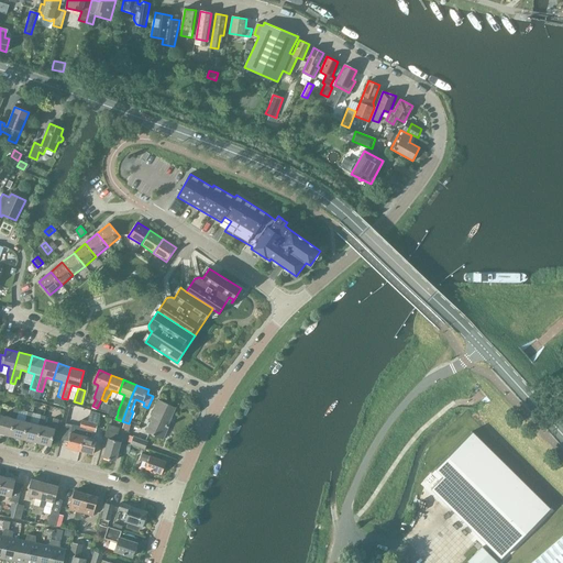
[(163,440),(169,426),(167,426),(176,408),(161,400),(151,421),(152,421),(146,432),(163,440)]
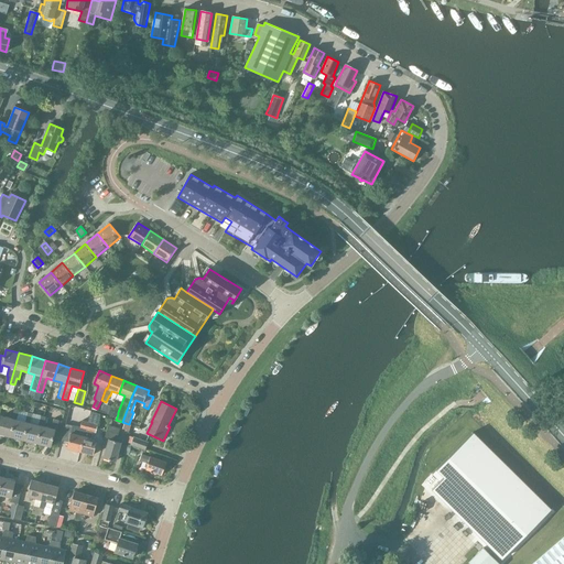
[(18,420),(20,411),(14,410),(12,418),(1,415),(0,420),(0,434),(11,436),(15,419),(18,420)]
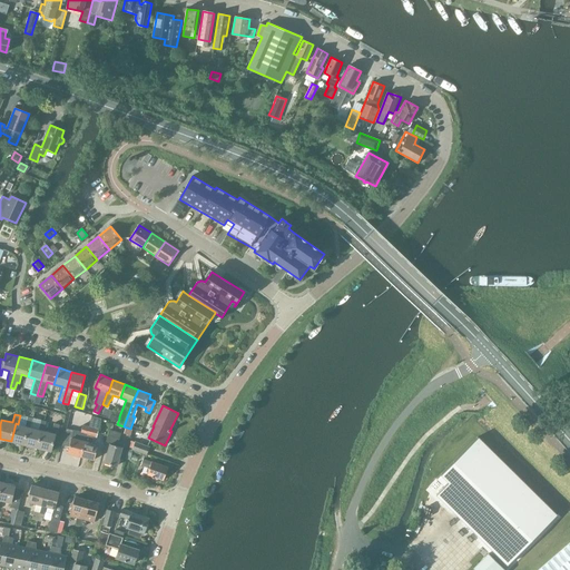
[(16,423),(11,441),(25,444),(29,426),(31,426),(33,419),(20,415),(18,424),(16,423)]
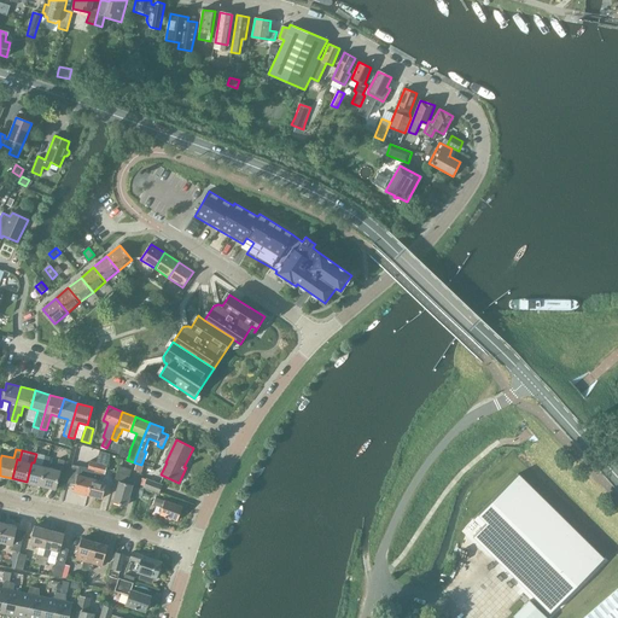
[(105,473),(108,466),(110,454),(100,452),(97,464),(92,478),(88,495),(103,499),(108,482),(98,479),(100,472),(105,473)]
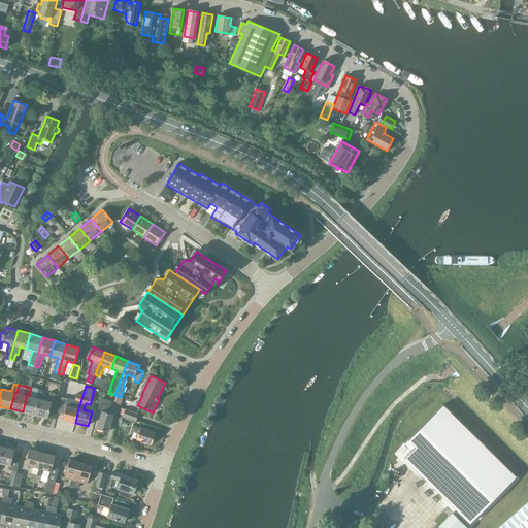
[(23,411),(35,415),(39,398),(41,398),(42,391),(31,388),(29,395),(27,395),(23,411)]
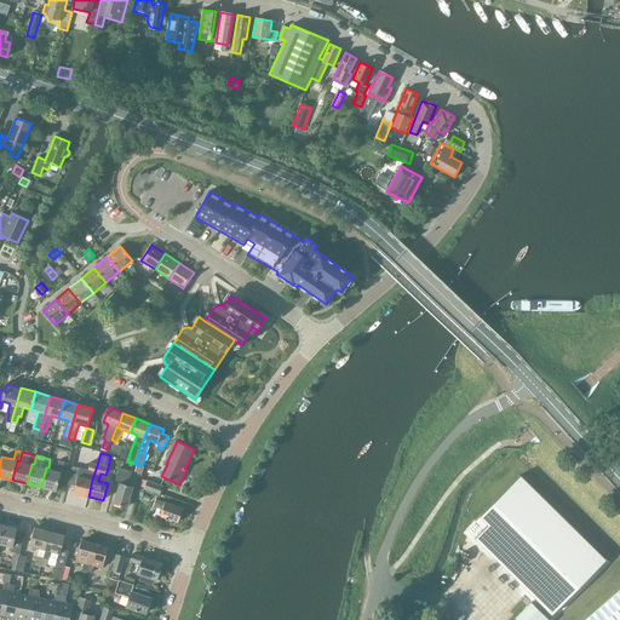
[(65,475),(69,463),(59,460),(57,470),(49,468),(46,468),(41,487),(56,491),(61,474),(65,475)]
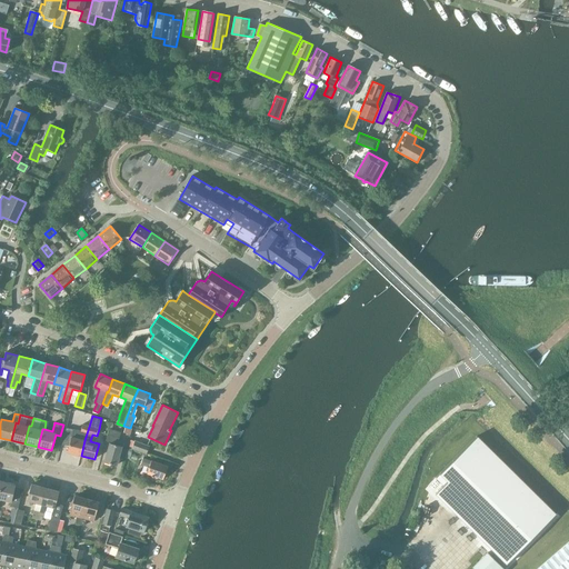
[(85,440),(89,427),(83,425),(81,432),(79,439),(72,437),(68,452),(81,456),(85,440)]
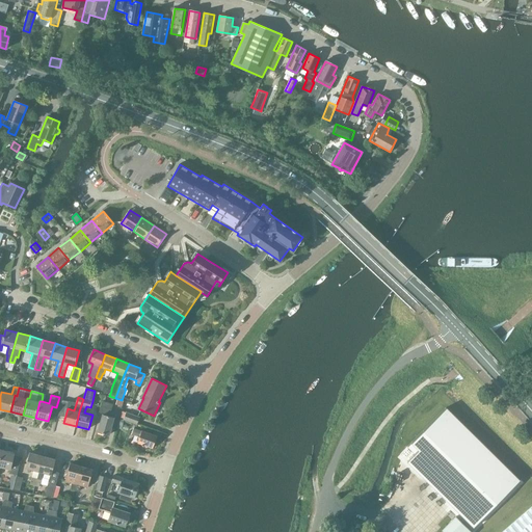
[(109,435),(114,418),(110,417),(114,405),(104,402),(100,414),(104,415),(98,432),(109,435)]
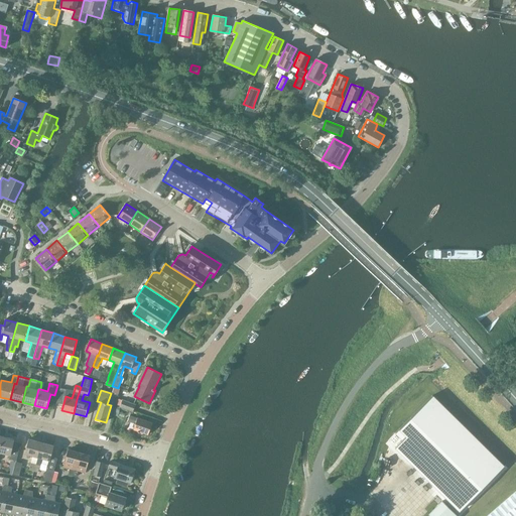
[(402,440),(395,447),(459,511),(504,466),(432,396),(395,433),(402,440)]
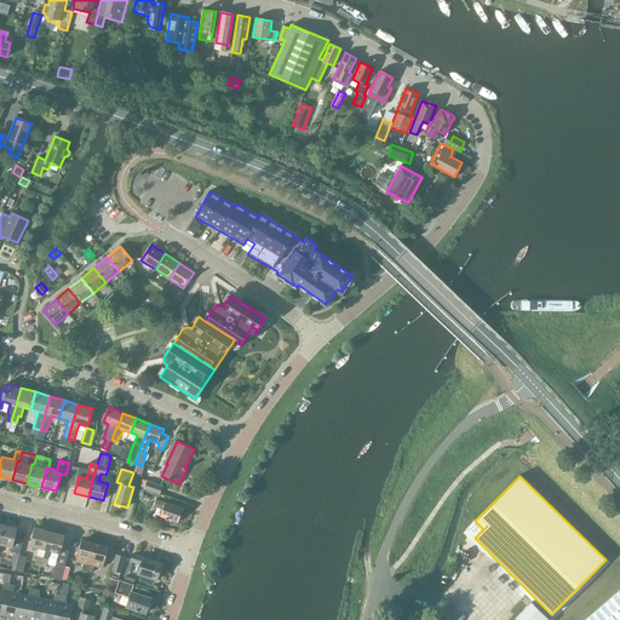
[(164,486),(147,481),(144,489),(160,495),(164,486)]
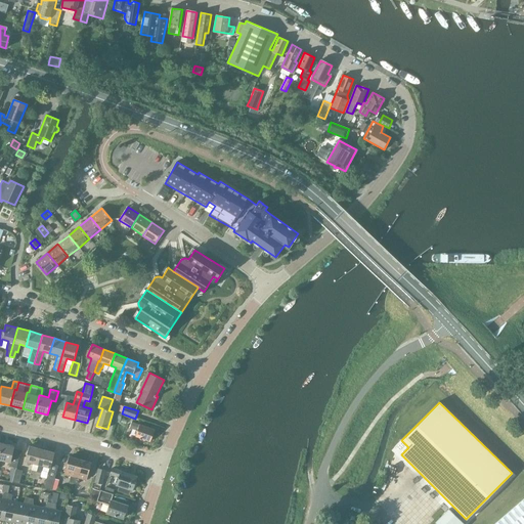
[(151,440),(156,429),(133,422),(131,428),(138,430),(137,436),(141,437),(141,438),(144,440),(146,439),(151,440)]
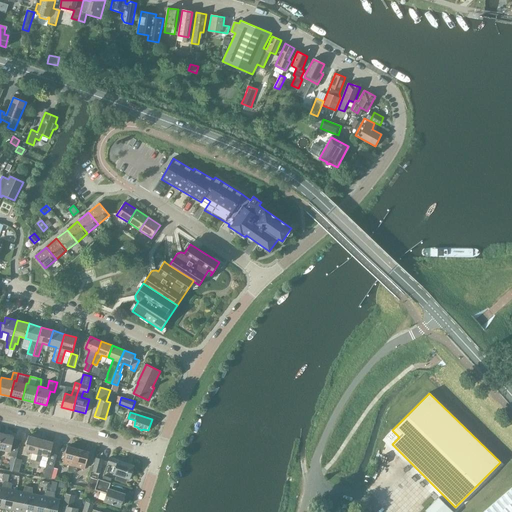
[(16,457),(20,442),(13,440),(14,436),(1,433),(0,439),(0,451),(1,449),(10,451),(9,452),(12,452),(11,456),(16,457)]
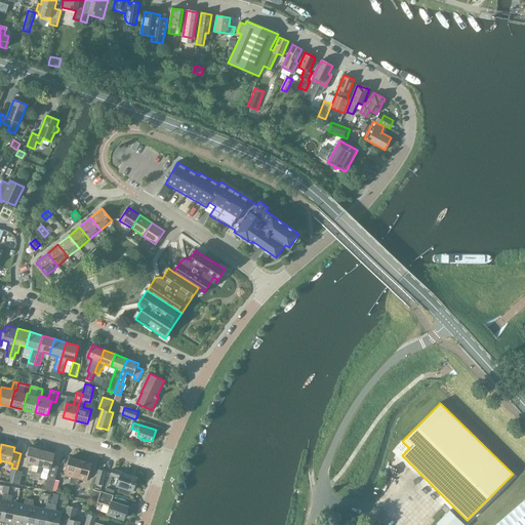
[(35,480),(38,465),(42,450),(30,447),(27,461),(33,463),(29,478),(35,480)]
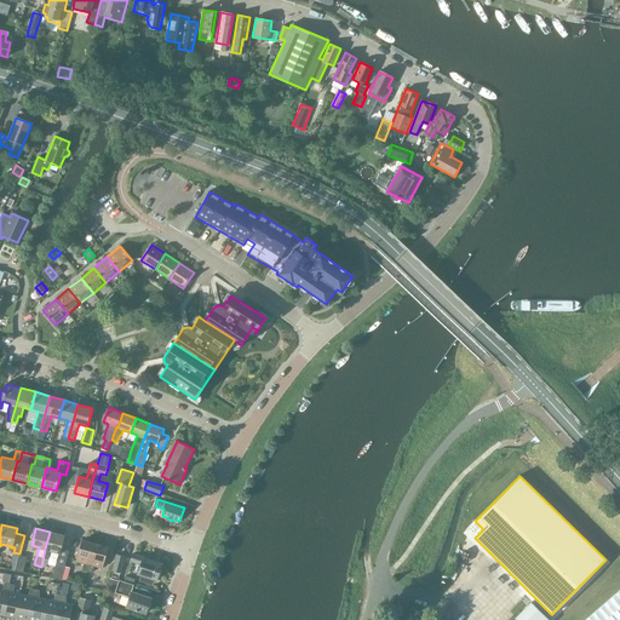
[(61,552),(62,550),(64,535),(50,532),(45,549),(41,567),(46,568),(51,550),(61,552)]
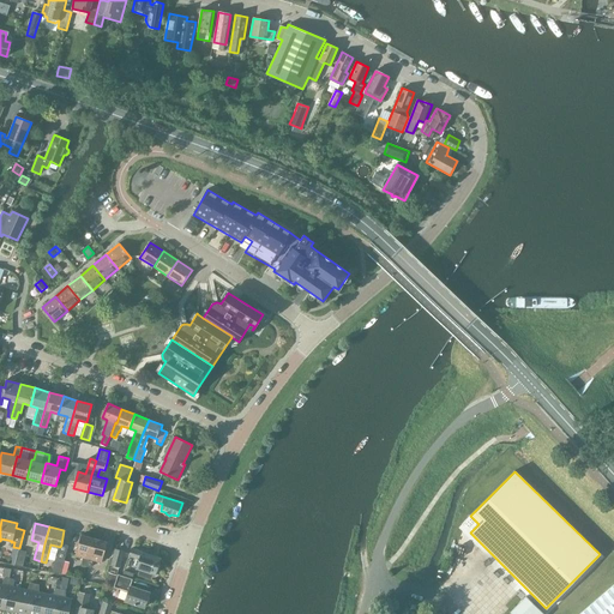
[(88,566),(95,539),(82,535),(76,555),(83,558),(83,565),(88,566)]
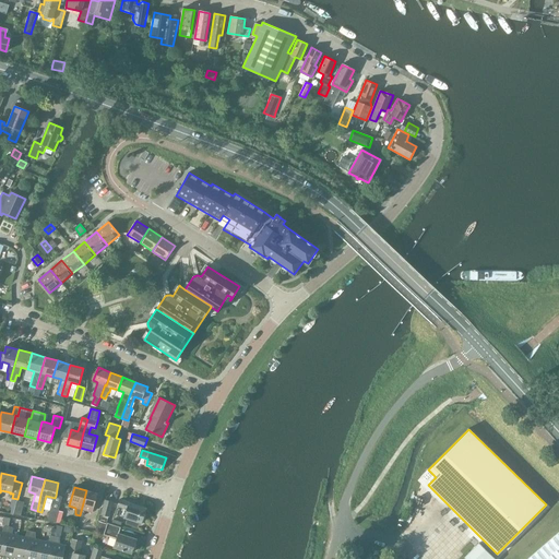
[(94,513),(99,494),(86,490),(80,515),(84,516),(87,511),(94,513)]
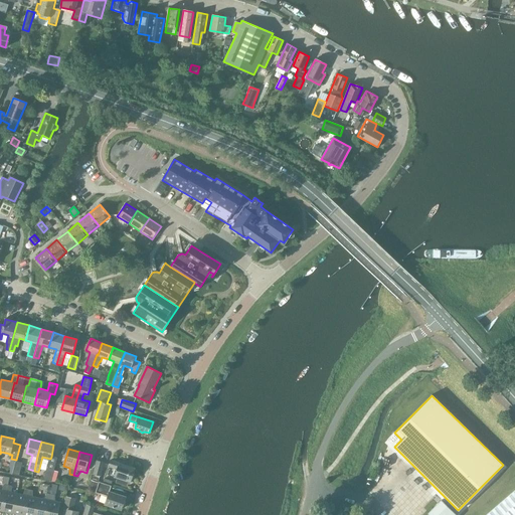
[(57,458),(51,457),(50,459),(48,468),(47,467),(43,480),(50,482),(57,458)]
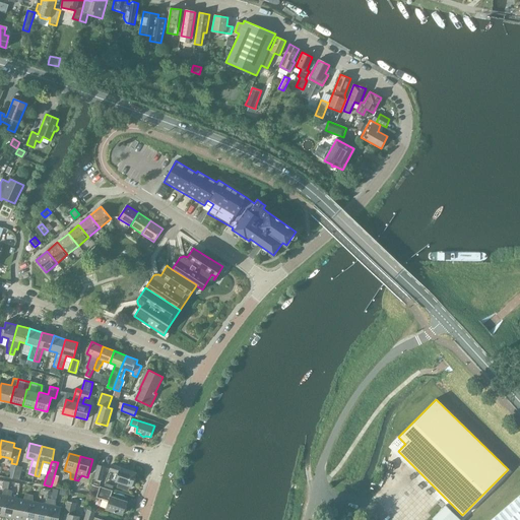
[(114,479),(116,479),(116,480),(120,481),(118,486),(128,490),(129,485),(132,485),(132,484),(133,484),(135,479),(134,478),(136,473),(112,464),(110,470),(110,471),(116,473),(114,479)]
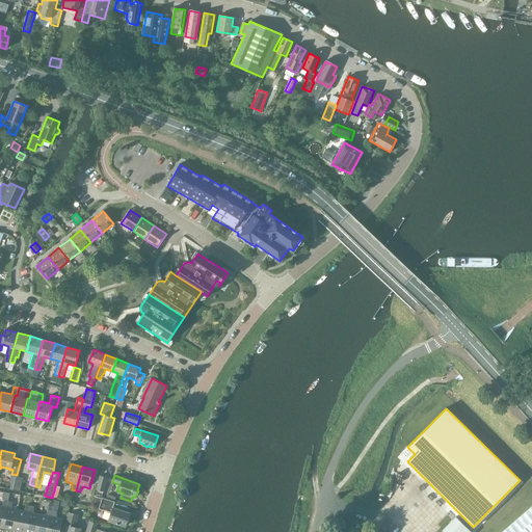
[(20,491),(23,478),(16,476),(12,489),(20,491)]
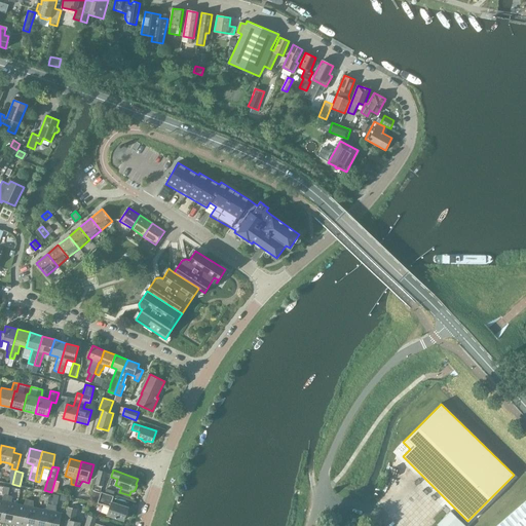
[(103,487),(107,473),(98,471),(95,484),(103,487)]
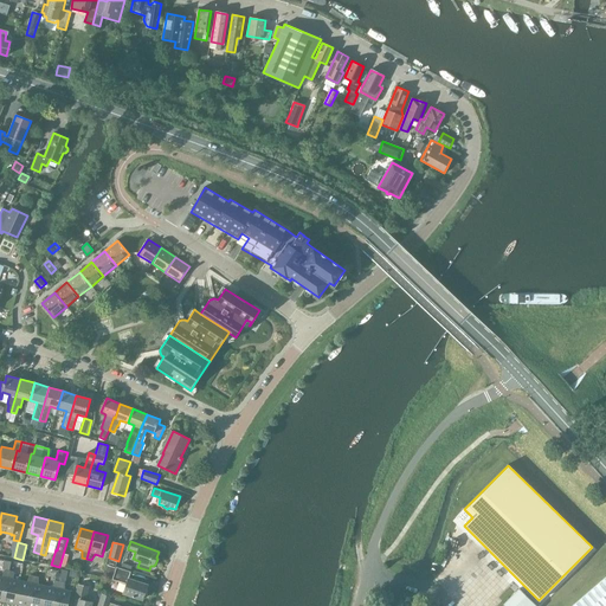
[(142,599),(148,585),(129,578),(131,572),(116,567),(113,579),(127,584),(126,586),(124,593),(142,599)]
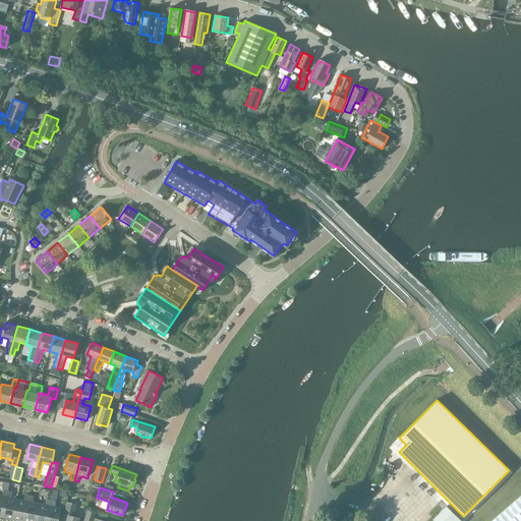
[(13,520),(17,500),(11,499),(12,491),(8,491),(2,518),(13,520)]
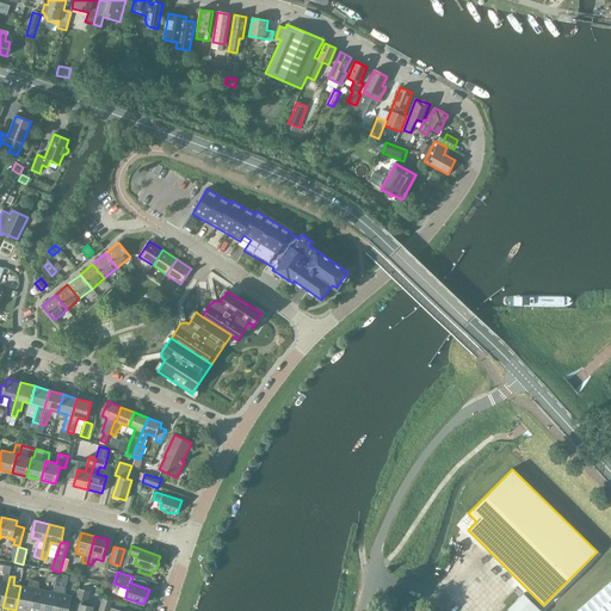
[(23,610),(28,610),(35,581),(30,580),(28,587),(20,586),(16,610),(23,610)]
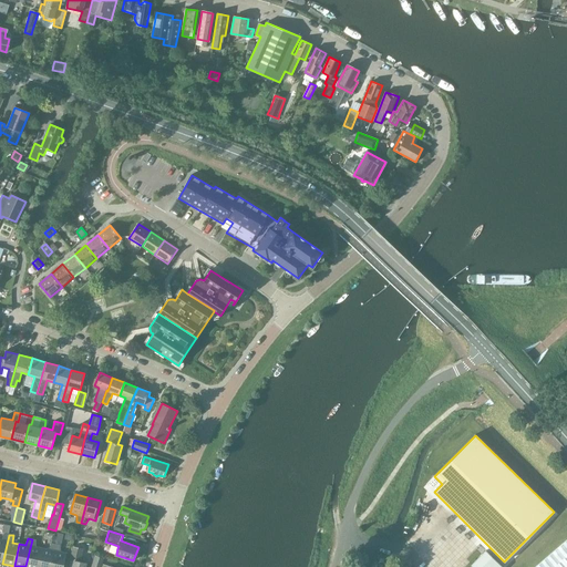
[(38,566),(42,548),(37,547),(37,540),(32,539),(26,566),(38,566)]
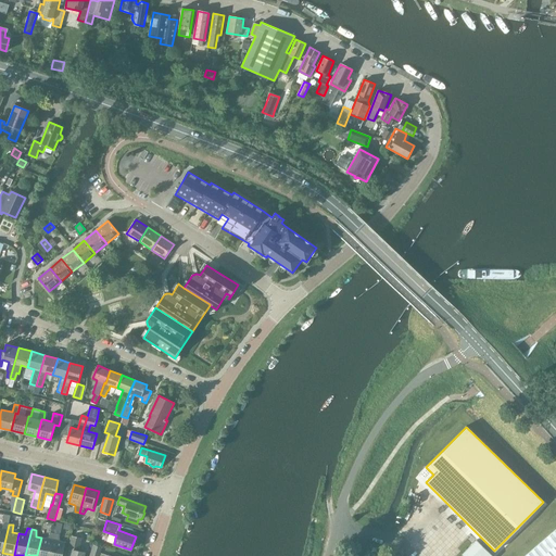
[(555,555),(555,531),(527,555),(555,555)]
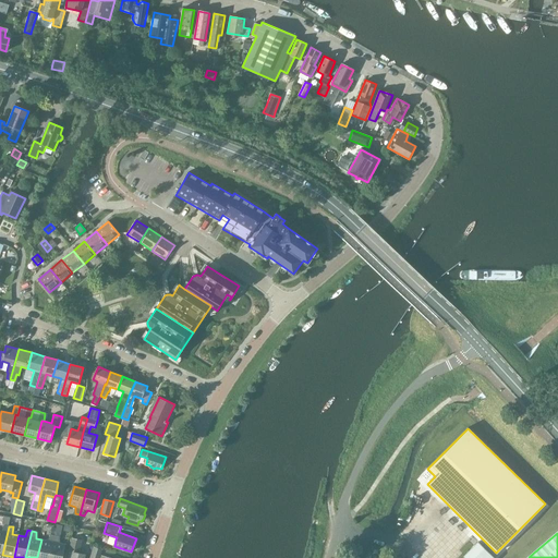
[(49,557),(55,535),(50,535),(48,541),(41,540),(37,557),(49,557)]
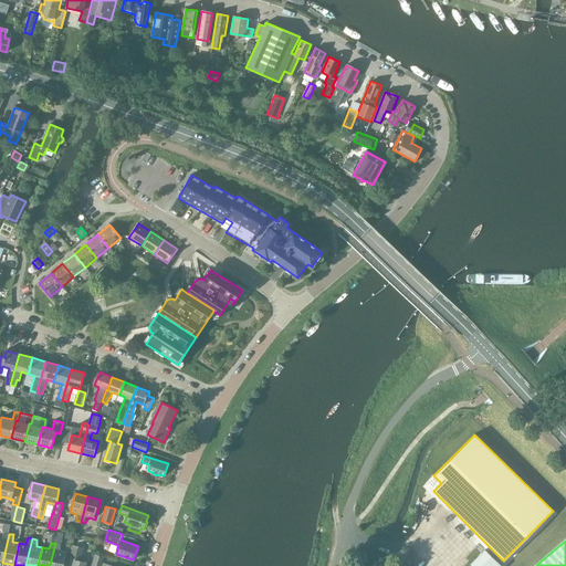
[(55,543),(50,565),(63,565),(64,561),(67,562),(69,553),(60,551),(60,544),(55,543)]
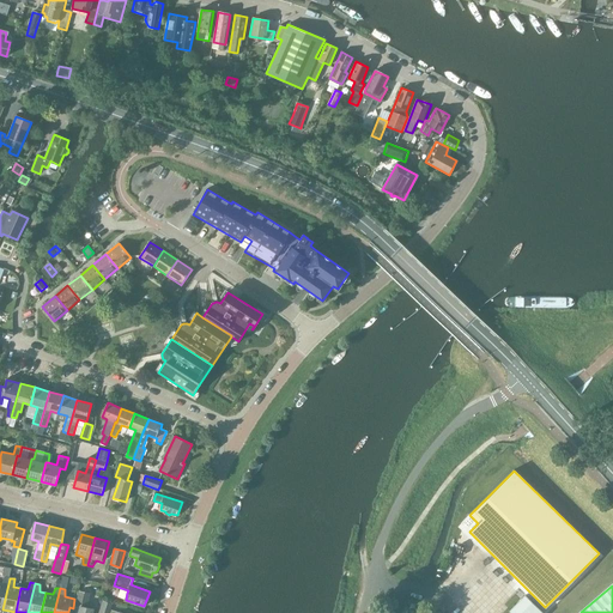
[(90,599),(90,593),(79,590),(76,607),(80,608),(78,612),(92,612),(93,610),(86,607),(89,599),(90,599)]
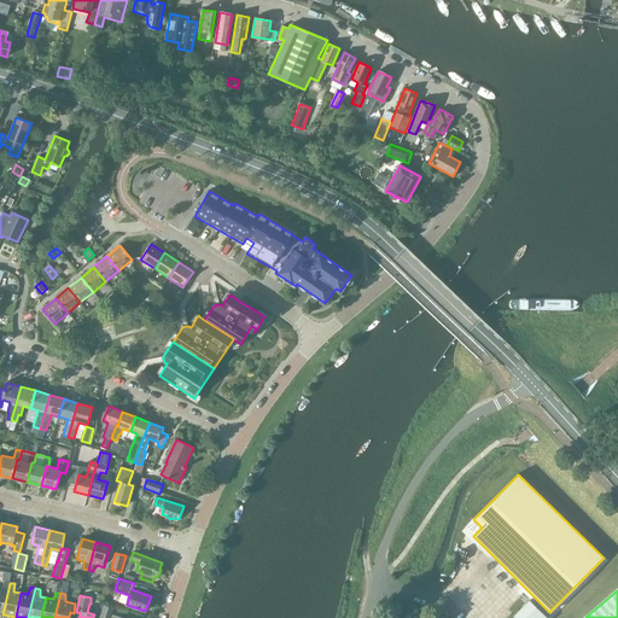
[(547,617),(530,601),(514,616),(517,617),(547,617)]
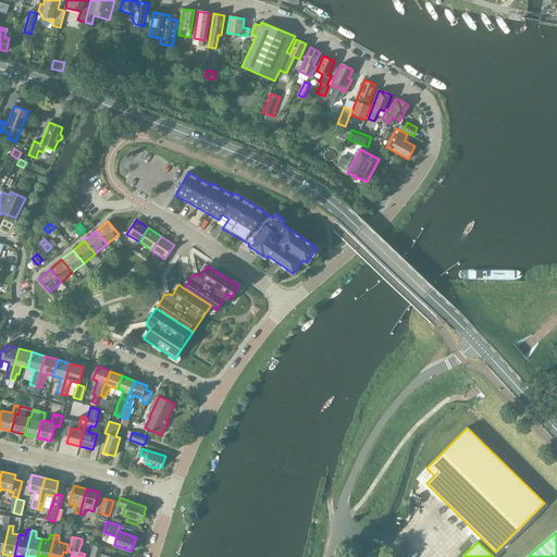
[(109,556),(100,554),(102,548),(96,546),(91,556),(109,556)]
